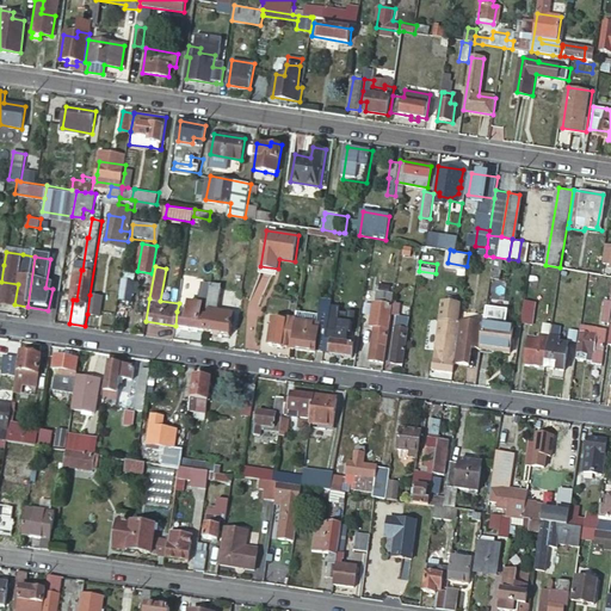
[(122,278),(119,300),(131,301),(135,281),(122,278)]
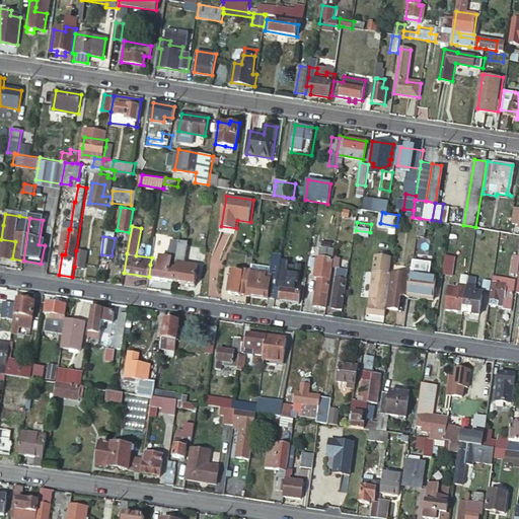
[(150,265),(149,277),(173,281),(180,240),(171,238),(169,254),(160,253),(159,260),(157,258),(156,266),(150,265)]
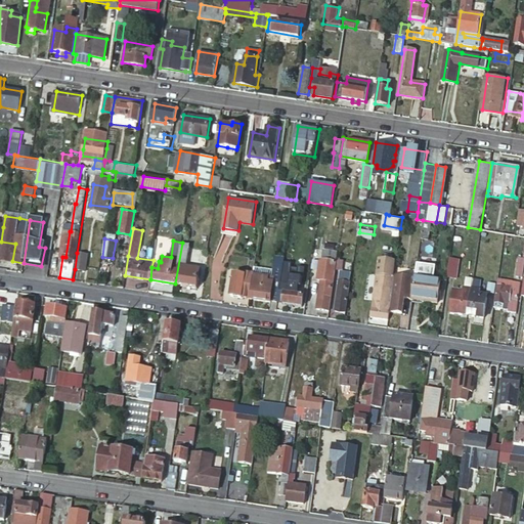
[(1,242),(0,245),(0,260),(12,262),(12,261),(15,244),(1,242)]
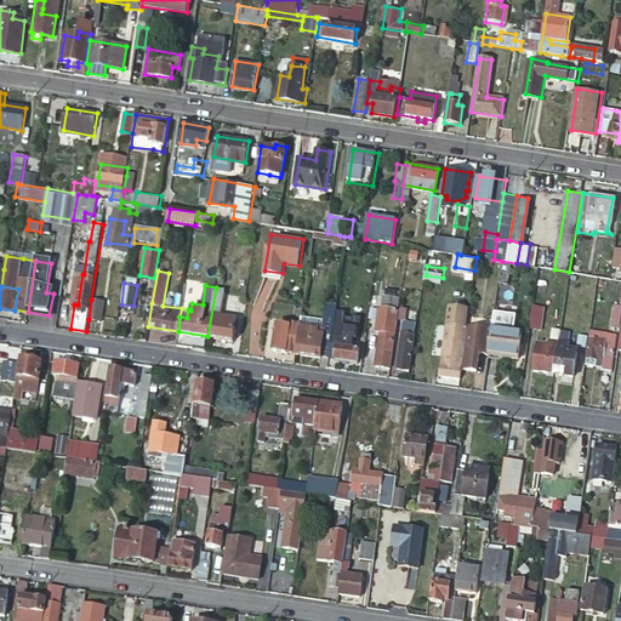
[(216,288),(208,336),(234,340),(238,320),(231,319),(229,320),(220,318),(226,289),(216,288)]
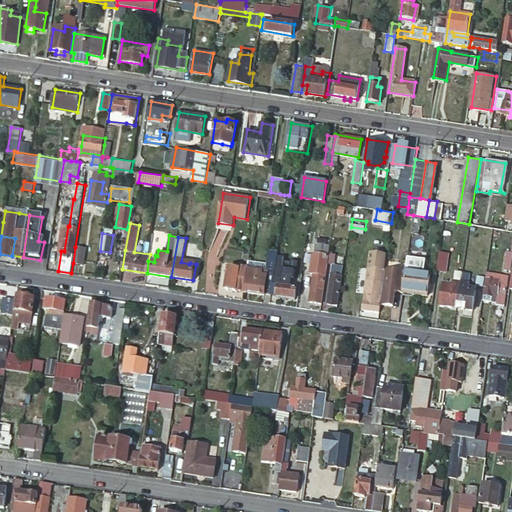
[(316,273),(312,301),(322,302),(326,274),(327,274),(330,256),(331,246),(318,244),(316,254),(315,254),(313,272),(316,273)]
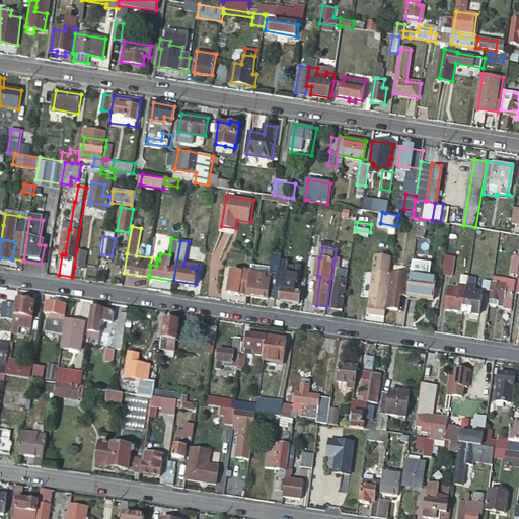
[(87,252),(76,250),(74,267),(85,269),(87,252)]
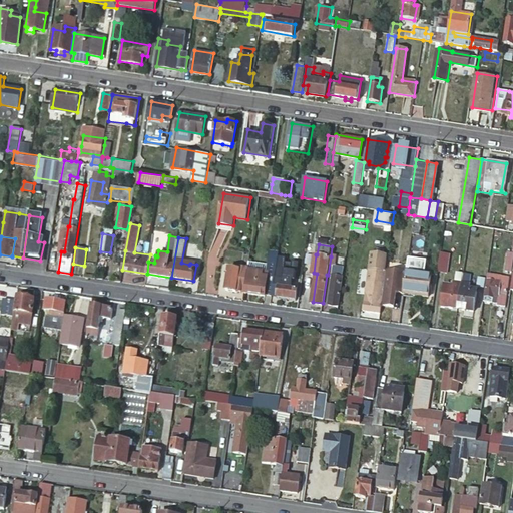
[(451,254),(442,252),(439,271),(448,272),(451,254)]
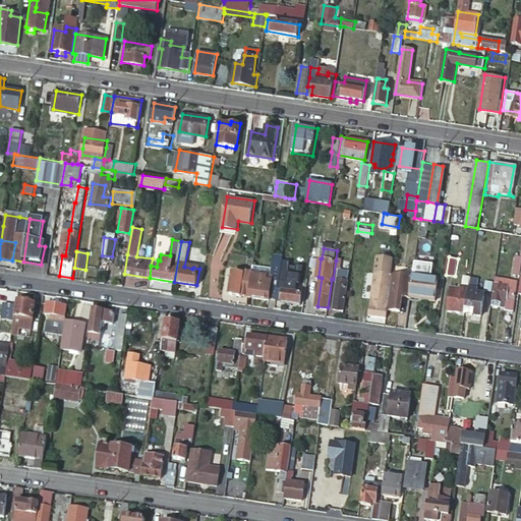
[(290,262),(283,259),(277,300),(301,304),(303,294),(296,293),(296,290),(293,289),(294,282),(287,281),(290,262)]
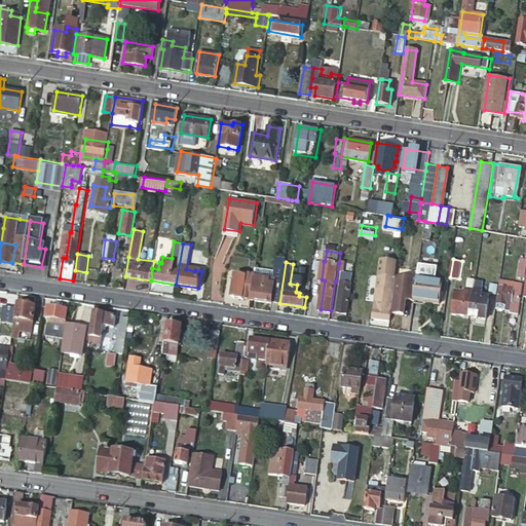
[(341,280),(336,310),(346,312),(350,283),(352,272),(342,271),(341,280)]
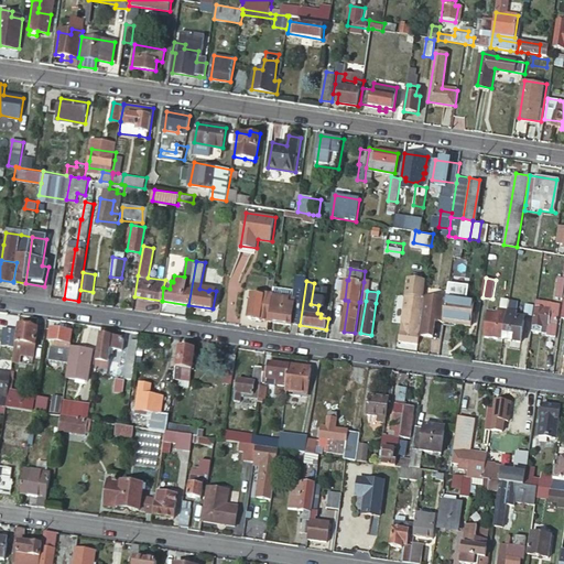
[(269,321),(273,294),(262,292),(261,295),(252,294),(248,317),(269,322),(269,321)]
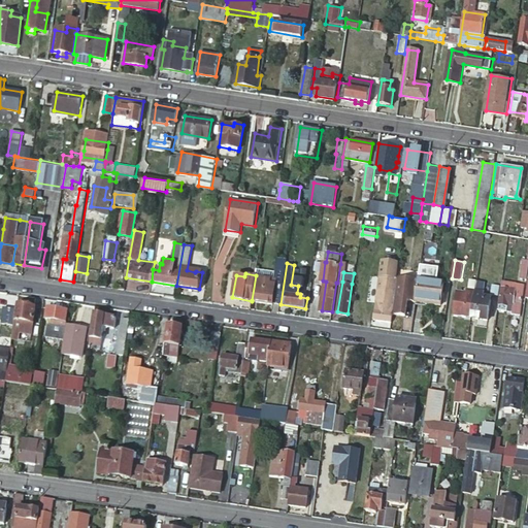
[(256,273),(256,275),(252,300),(273,303),(276,283),(274,279),(261,277),(262,274),(256,273)]
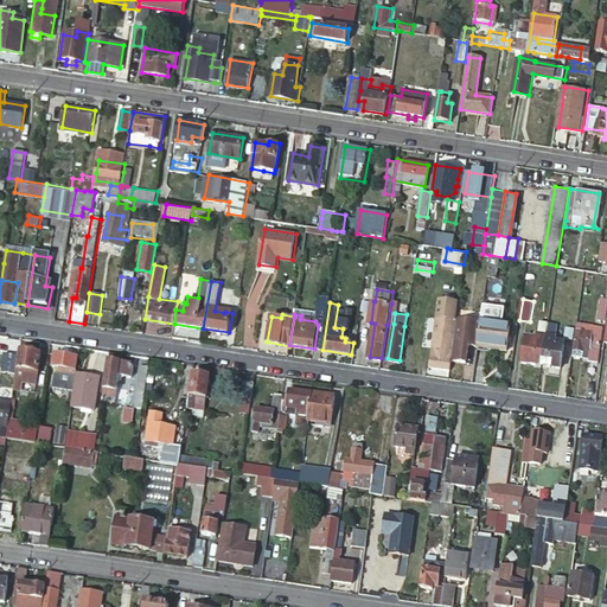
[(569,315),(568,326),(576,327),(577,317),(569,315)]
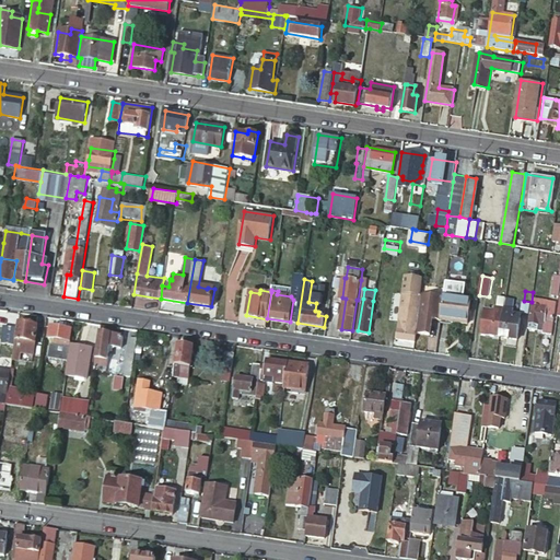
[(444,294),(441,319),(468,323),(471,299),(444,294)]
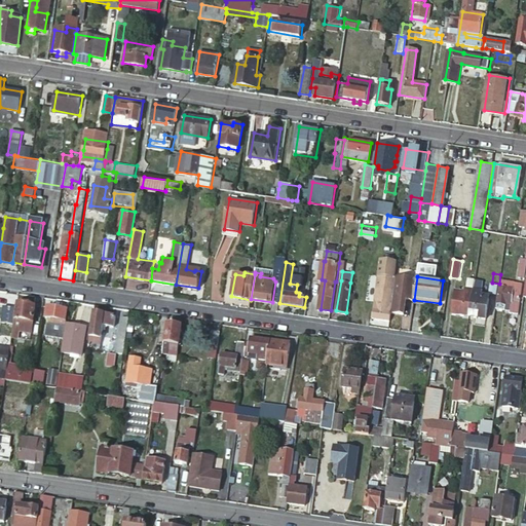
[(453,313),(470,316),(475,280),(466,278),(464,295),(456,293),(453,313)]
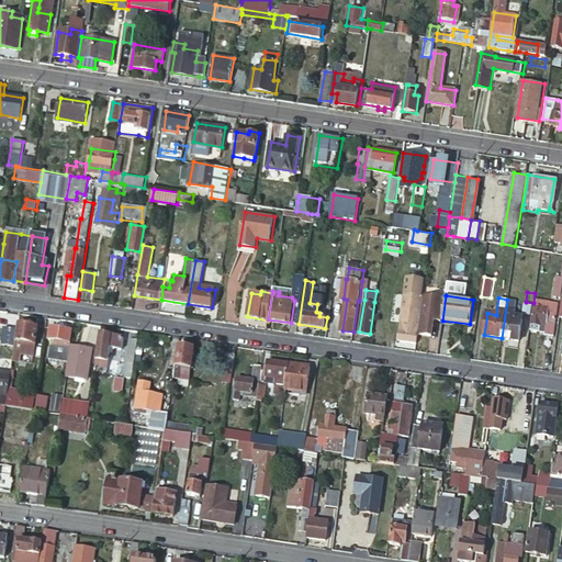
[(502,338),(520,340),(523,318),(513,317),(515,301),(507,300),(502,338)]
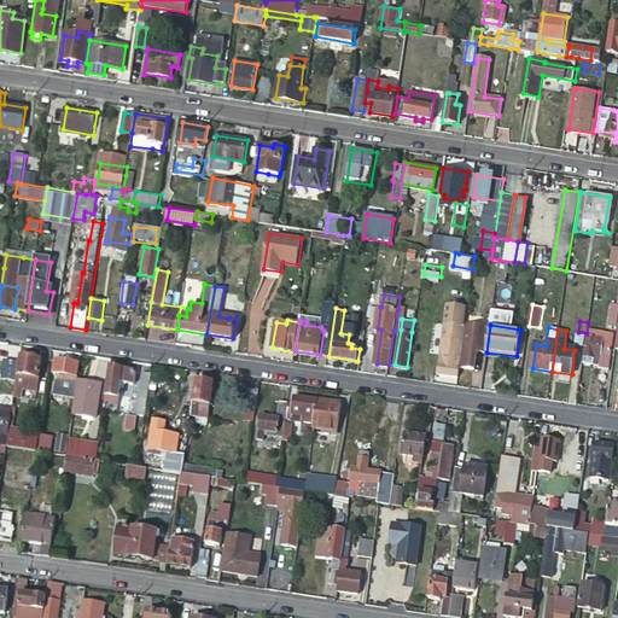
[(590,330),(587,357),(586,362),(594,363),(595,355),(602,356),(601,365),(601,367),(610,368),(614,333),(590,330)]
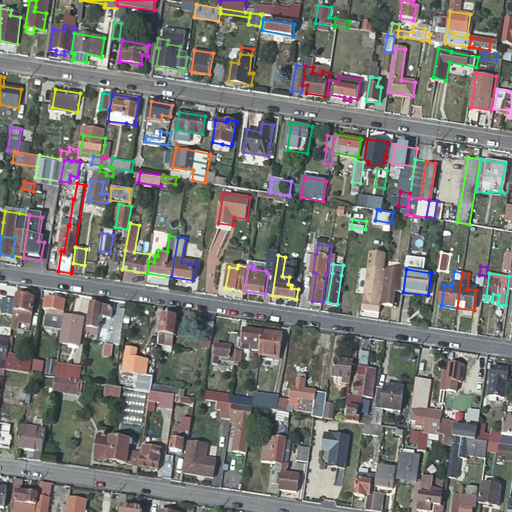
[(362,309),(380,312),(382,294),(383,288),(384,281),(384,276),(378,275),(376,290),(366,289),(362,309)]
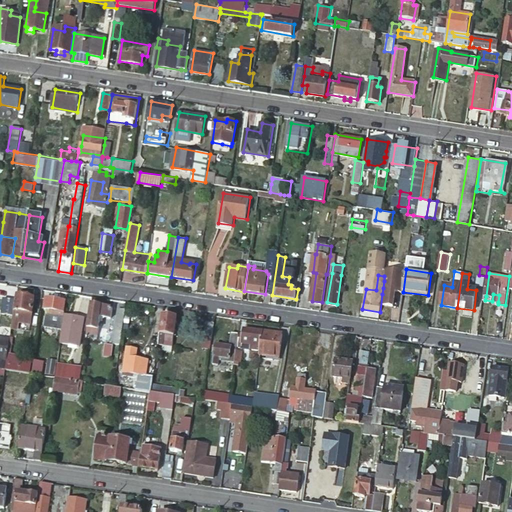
[(291,288),(298,289),(299,279),(289,277),(288,284),(291,285),(291,288)]
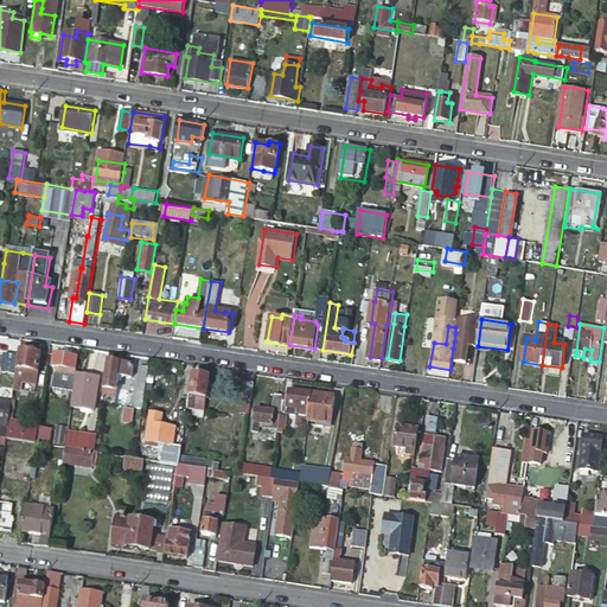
[(13,378),(18,347),(10,346),(5,376),(13,378)]
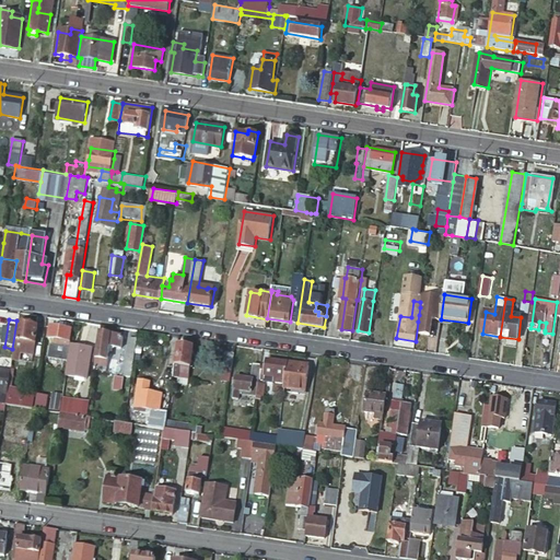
[(12,349),(11,358),(13,358),(14,352),(22,353),(33,356),(36,327),(27,325),(25,322),(16,321),(12,349)]
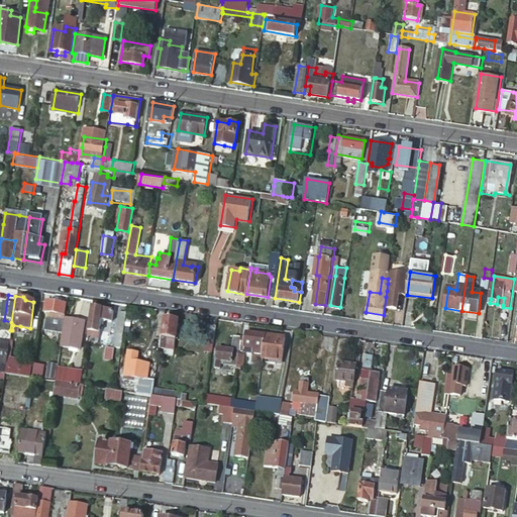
[(384,315),(401,318),(404,300),(386,297),(384,315)]
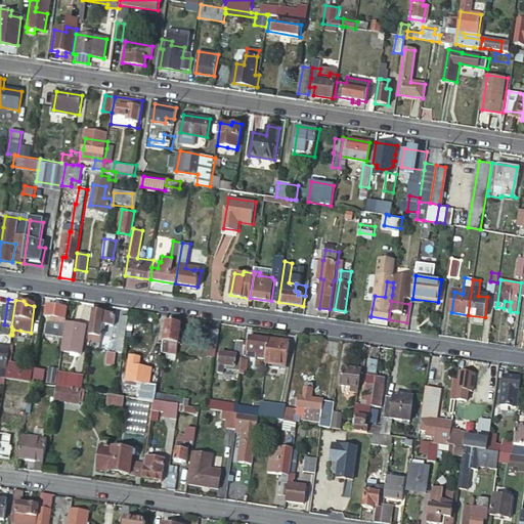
[(63,324),(66,307),(46,304),(44,316),(50,317),(50,323),(47,325),(45,334),(49,335),(63,337),(66,324),(63,324)]
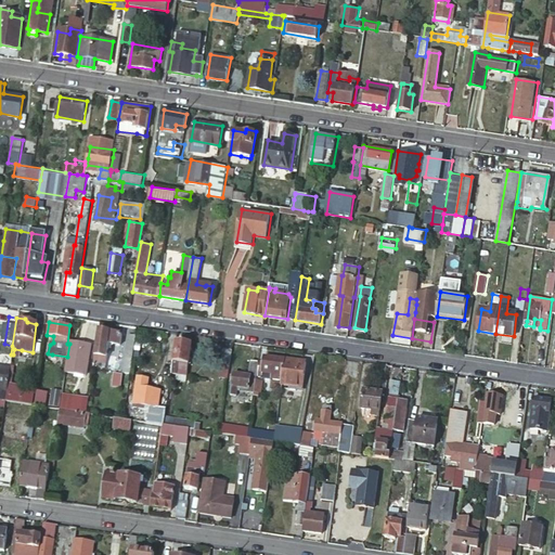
[(120,333),(99,330),(93,366),(103,368),(107,343),(119,345),(120,333)]
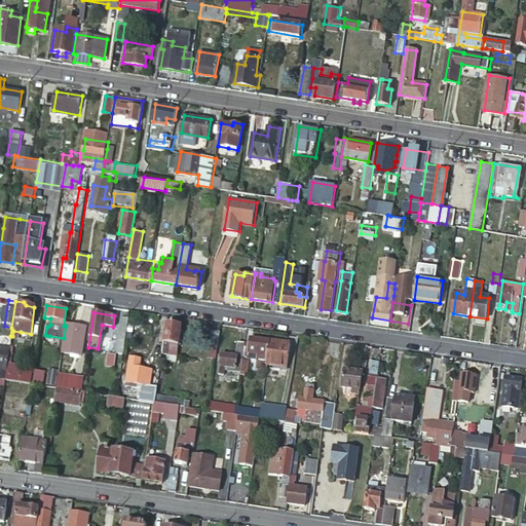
[(115,350),(123,351),(128,317),(120,316),(115,350)]
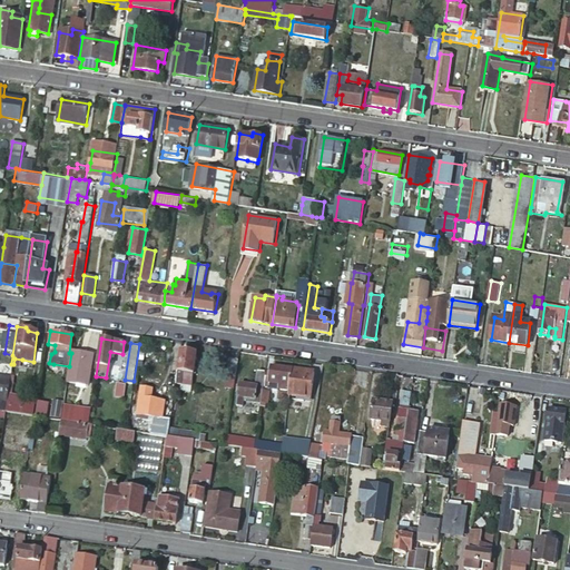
[(72,351),(68,381),(86,384),(90,354),(84,353),(84,347),(79,346),(79,352),(72,351)]
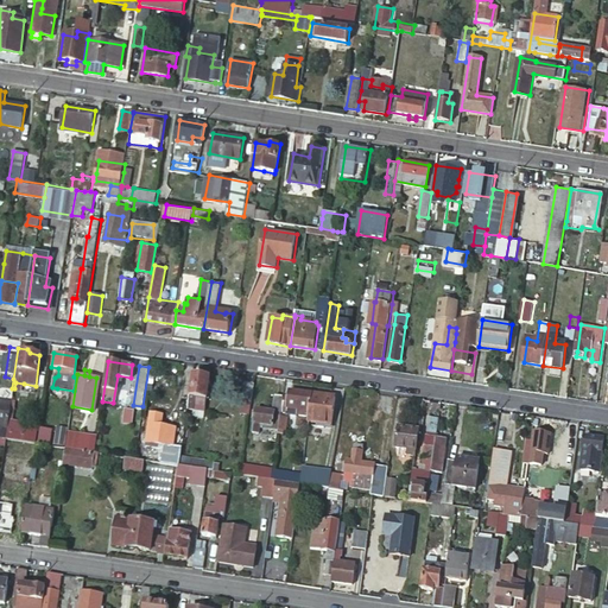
[(210,377),(191,373),(187,409),(191,410),(191,416),(202,417),(204,398),(207,398),(210,377)]
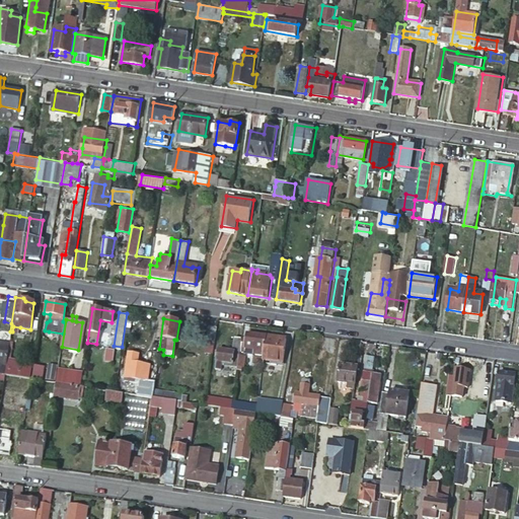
[(206,351),(213,352),(217,326),(208,325),(205,340),(207,341),(206,351)]
